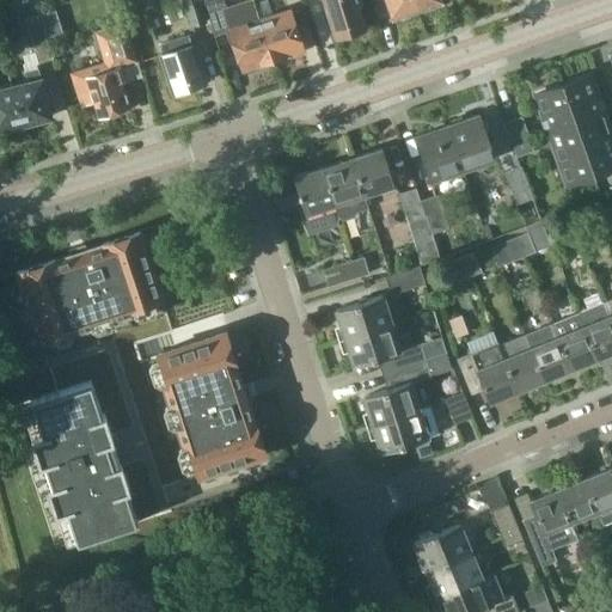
[(184,0),(193,26),(207,22),(200,0),(184,0)]
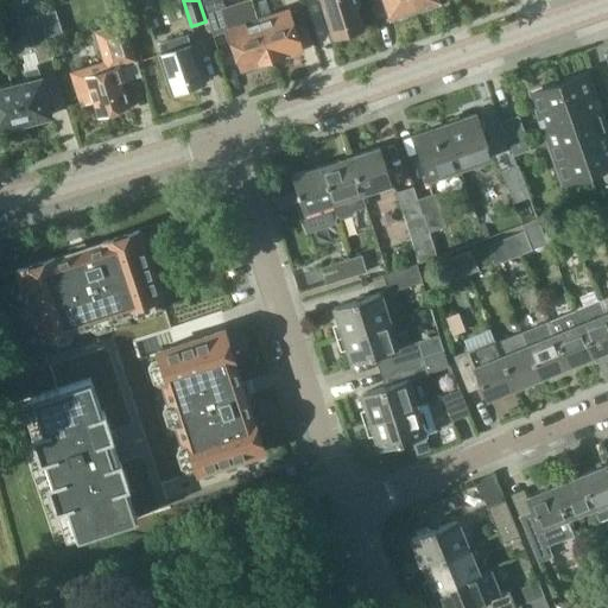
[(270,59),(252,2),(251,0),(241,0),(227,5),(226,0),(203,0),(209,18),(207,19),(213,36),(227,31),(241,69),(270,59)]
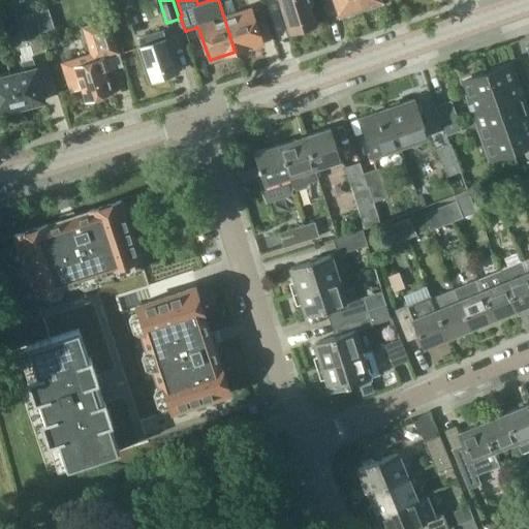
[(230,0),(224,0),(219,2),(235,52),(261,44),(250,7),(250,5),(235,10),(230,0)]
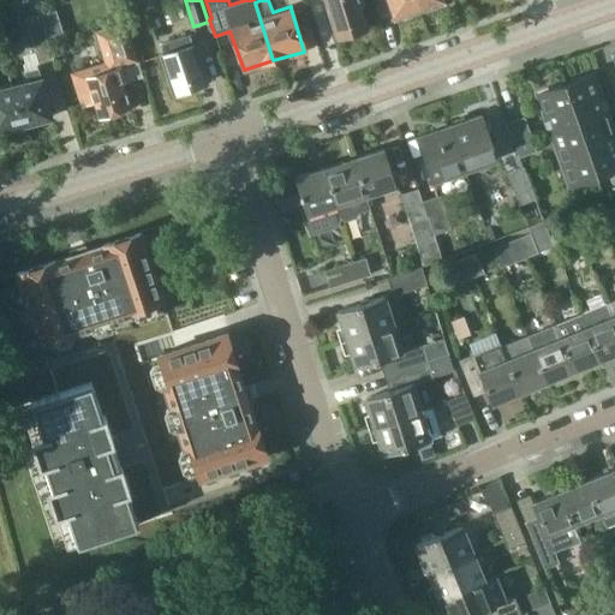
[(323,0),(335,39),(365,29),(358,4),(360,4),(359,0),(323,0)]
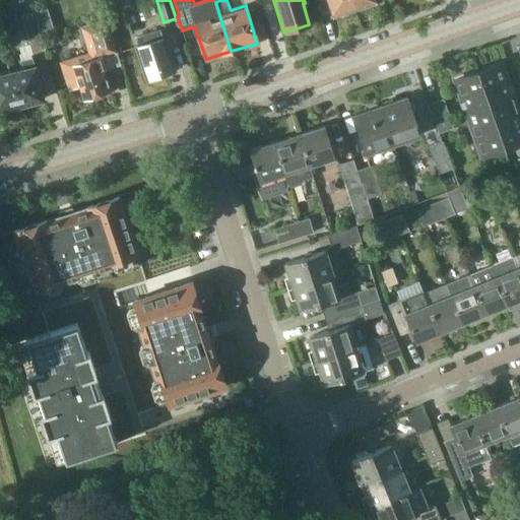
[(352,11),(349,0),(327,0),(332,17),(352,11)]
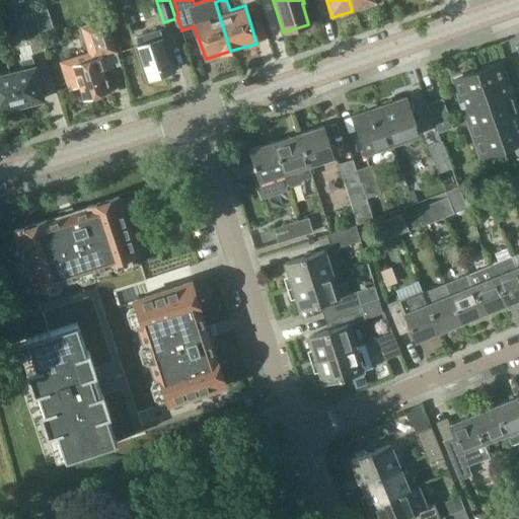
[(349,0),(352,11),(373,4),(372,0),(349,0)]
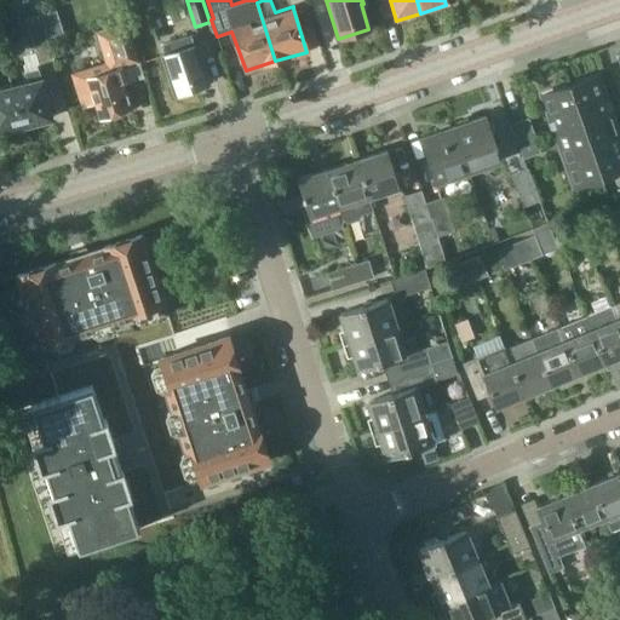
[(38,53),(41,63),(41,64),(55,59),(41,15),(27,18),(38,52),(38,53)]
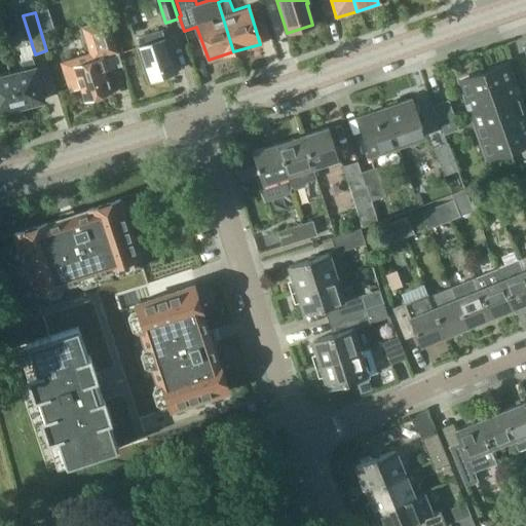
[(83,27),(91,52),(62,62),(71,90),(82,86),(86,99),(89,99),(92,101),(99,99),(101,95),(112,91),(106,71),(108,70),(104,58),(119,52),(109,19),(83,27)]
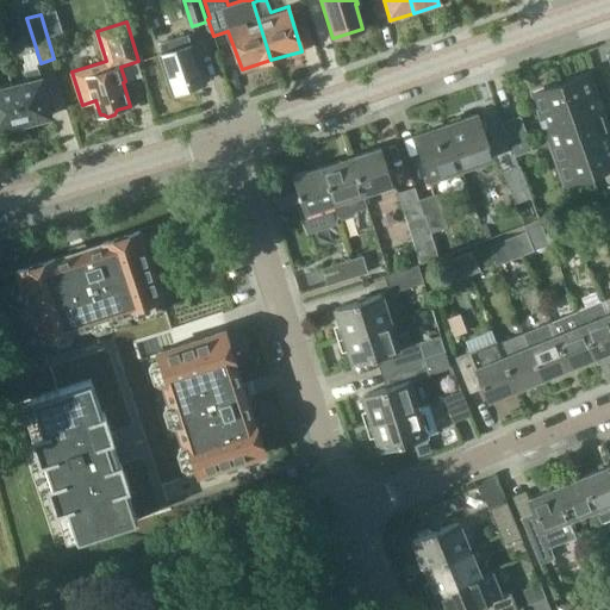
[(157,43),(161,53),(159,54),(172,92),(203,81),(197,63),(199,63),(192,43),(191,43),(187,33),(157,43)]
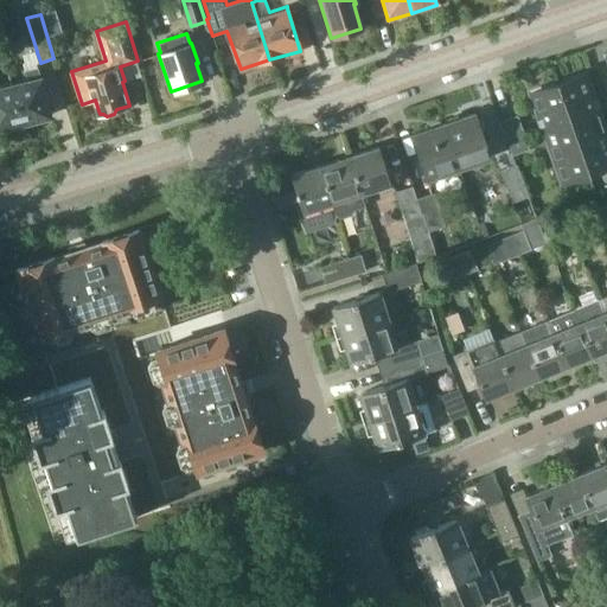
[(24,63),(27,80),(13,83),(23,123),(52,115),(39,68),(38,68),(37,63),(40,62),(37,52),(37,51),(24,55),(25,63),(24,63)]
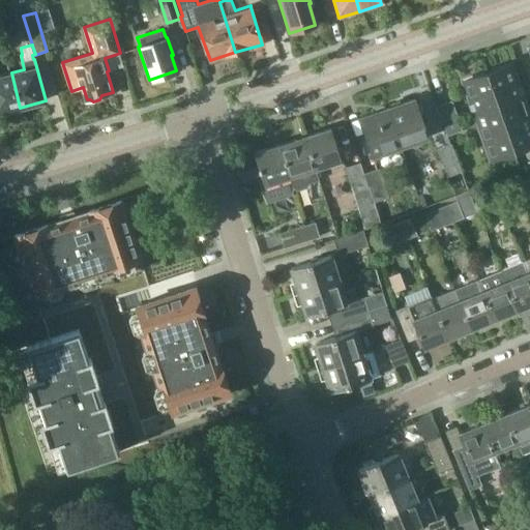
[(487,72),(514,151),(529,145),(529,126),(528,127),(518,100),(522,98),(509,64),(487,72)]
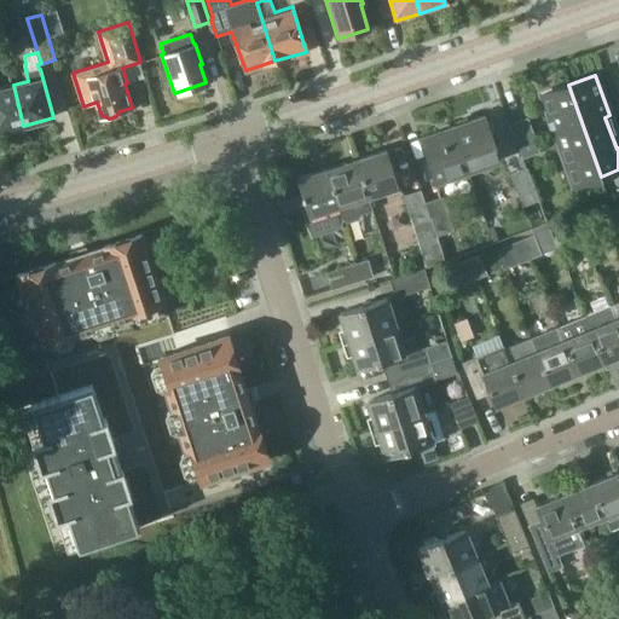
[(0,131),(23,126),(13,85),(0,87),(0,131)]
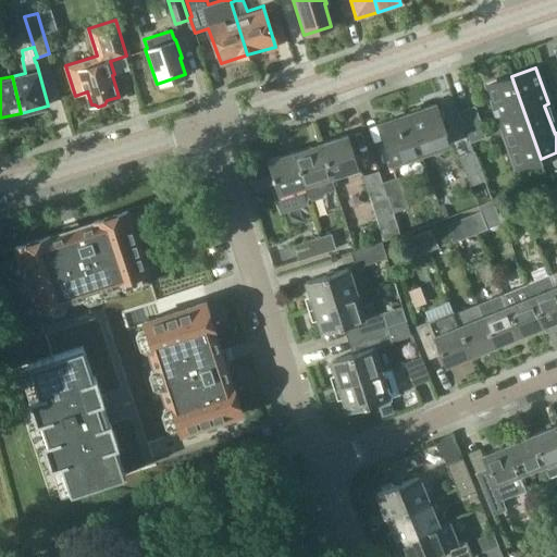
[(511,76),(486,85),(516,168),(541,159),(511,76)]
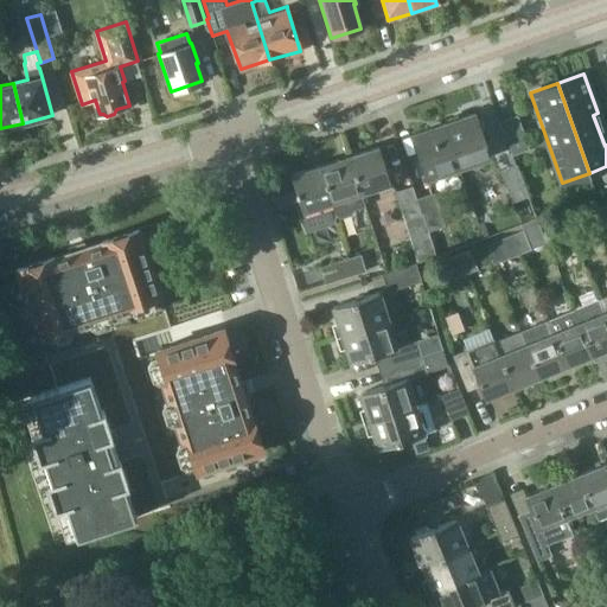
[(474,113),(441,125),(457,170),(491,157),(474,113)]
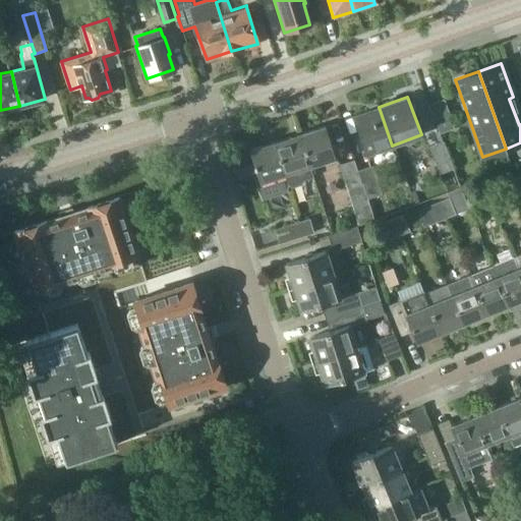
[(438,133),(454,128),(444,99),(427,104),(438,133)]
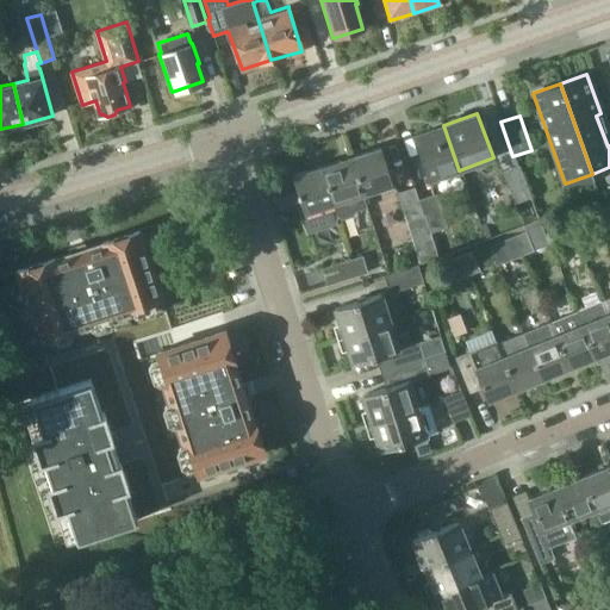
[(459,170),(443,125),(412,136),(428,181),(459,170)]
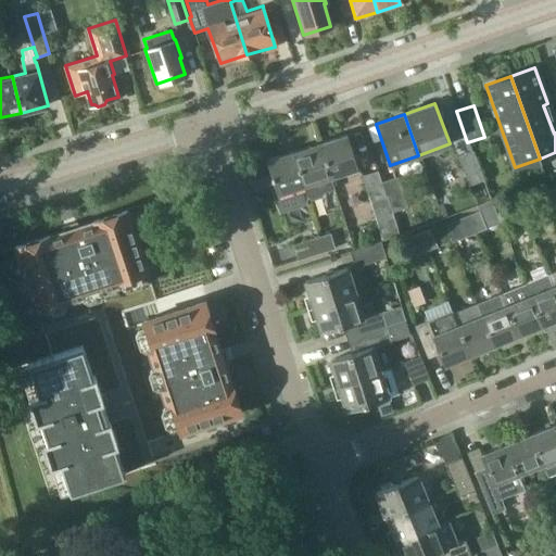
[(345,135),(317,143),(329,179),(357,171),(345,135)]
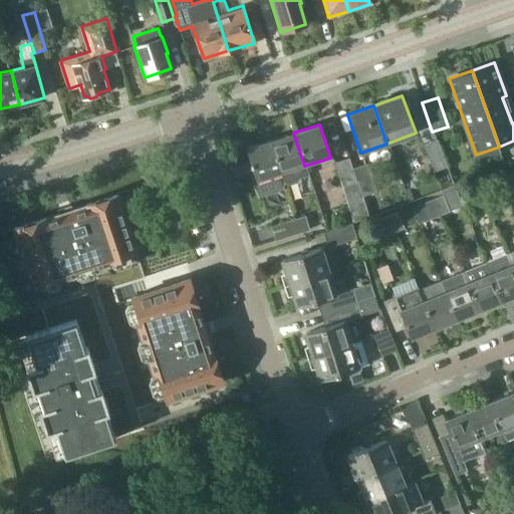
[(304,166),(293,133),(268,140),(283,184),(284,183),(285,183),(288,185),(296,183),(297,179),(308,175),(304,166)]
